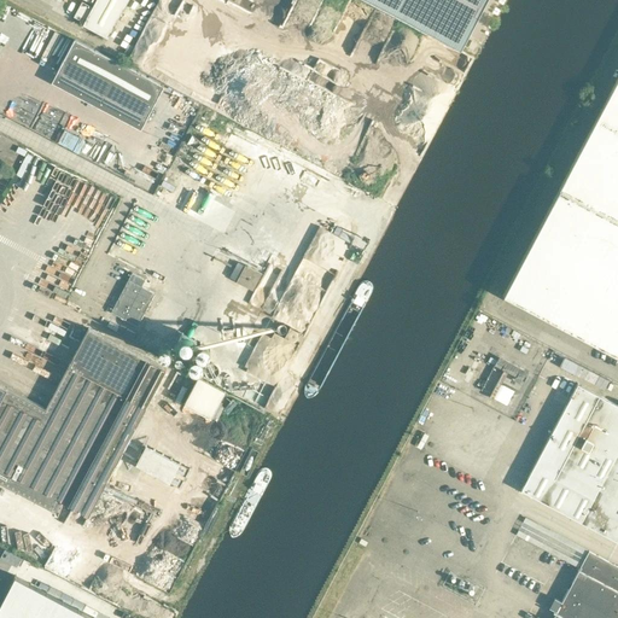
[(95,0),(92,6),(82,1),(74,17),(85,22),(82,24),(108,38),(127,0),(95,0)]
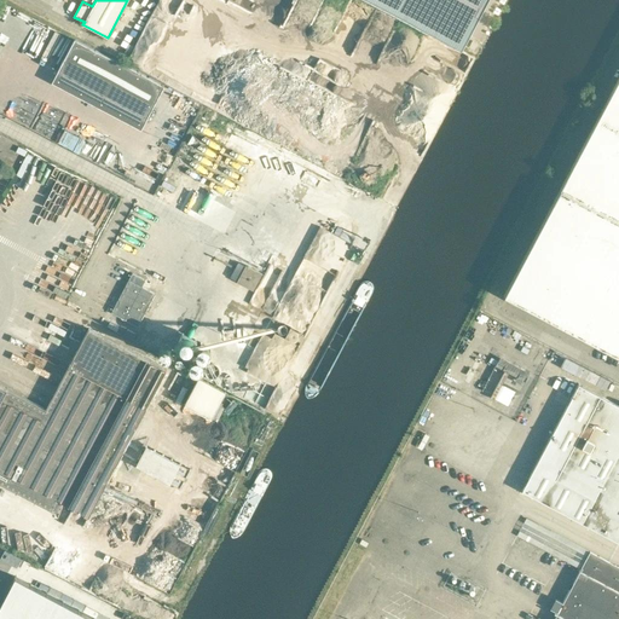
[(485,0),(369,0),(460,48),(485,0)]
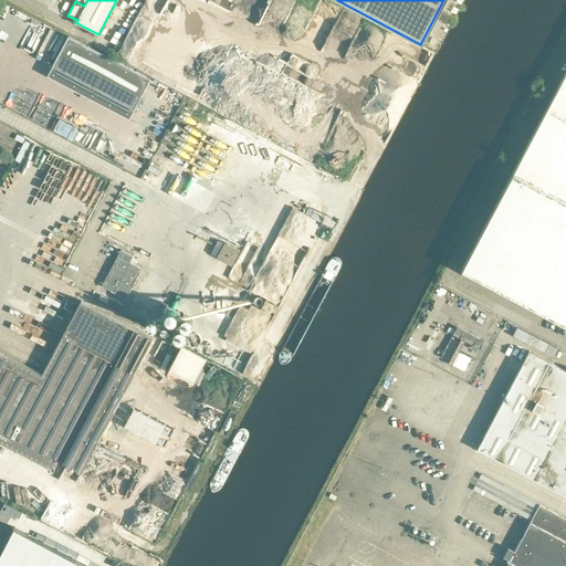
[(67,35),(52,65),(134,109),(150,79),(67,35)]
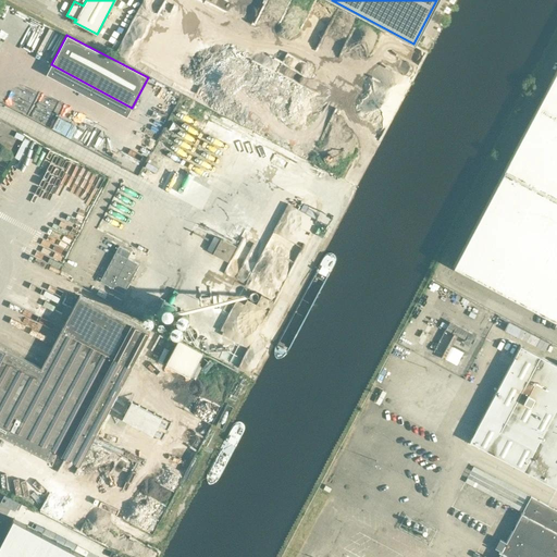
[(556,67),(454,265),(556,320),(556,67)]
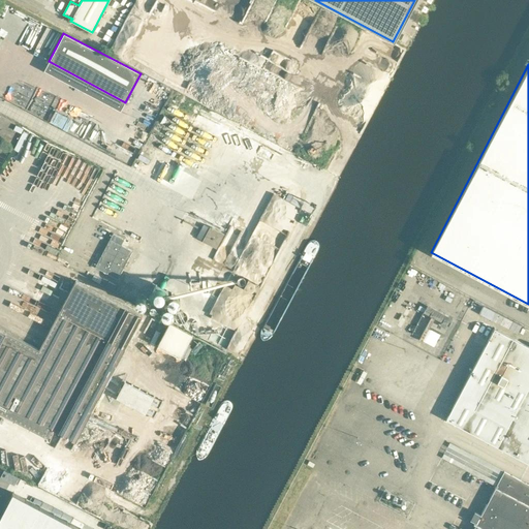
[(201,241),(211,246),(216,249),(224,234),(210,226),(201,241)]
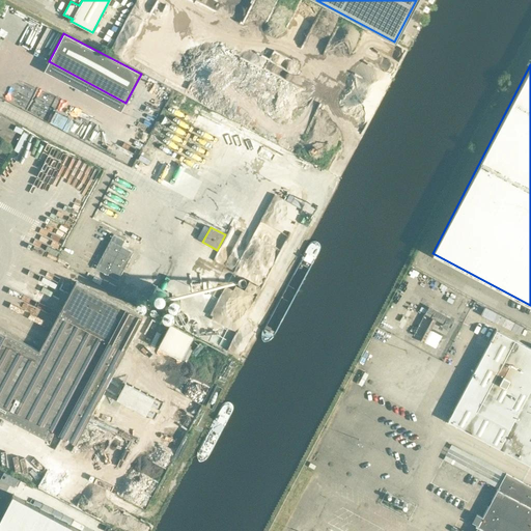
[(133,252),(110,240),(95,268),(118,280),(133,252)]
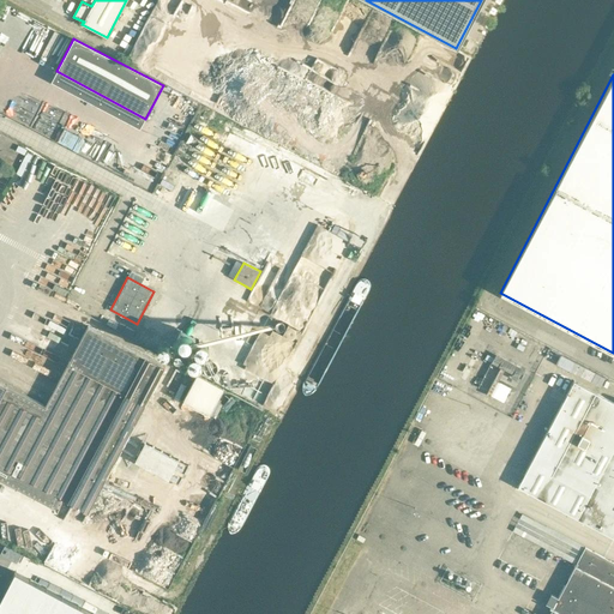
[(0,381),(0,477),(54,507),(59,497),(88,511),(106,476),(114,461),(126,438),(134,423),(164,366),(88,326),(46,405),(0,381)]
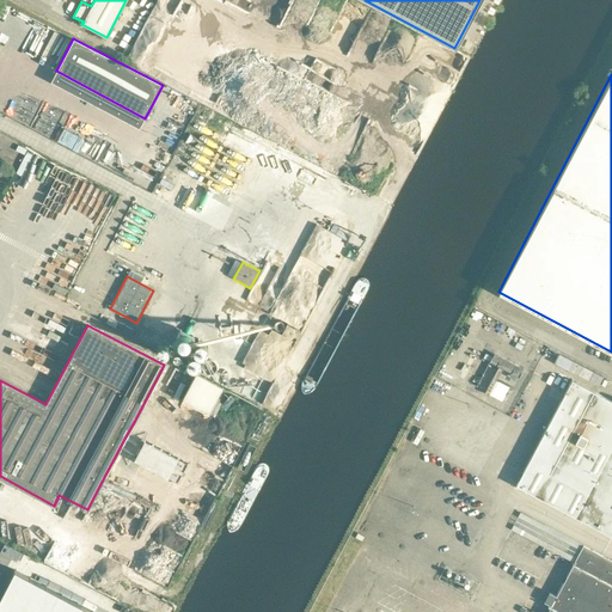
[(126,325),(123,331),(132,335),(134,330),(126,325)]
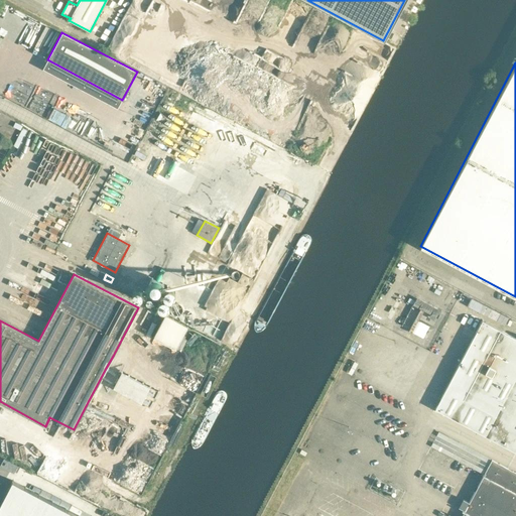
[(173,349),(185,326),(162,313),(150,337),(173,349)]
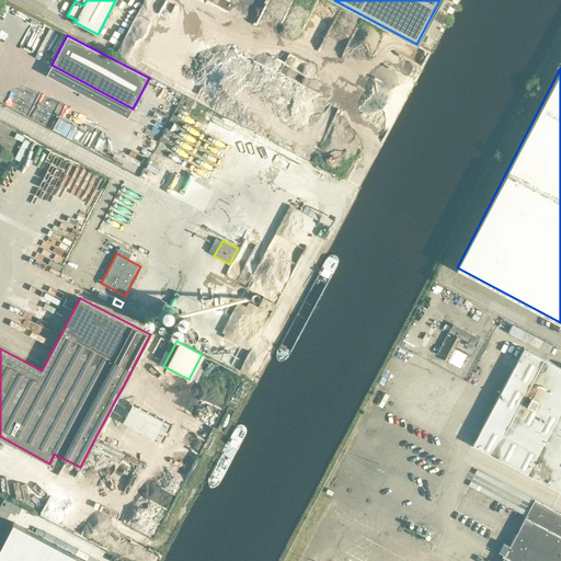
[(447,362),(459,367),(466,354),(454,347),(447,362)]
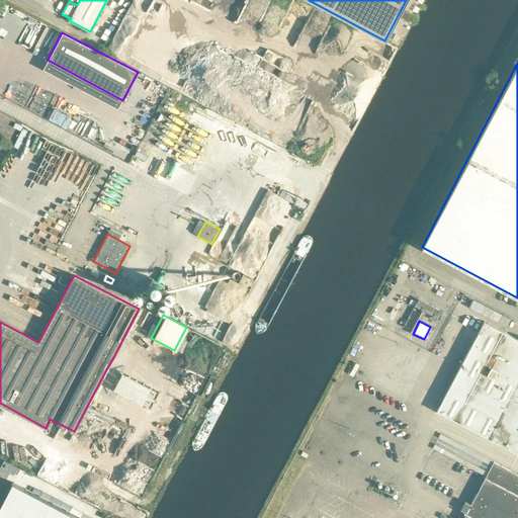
[(436,411),(517,453),(517,339),(484,322),(436,411)]
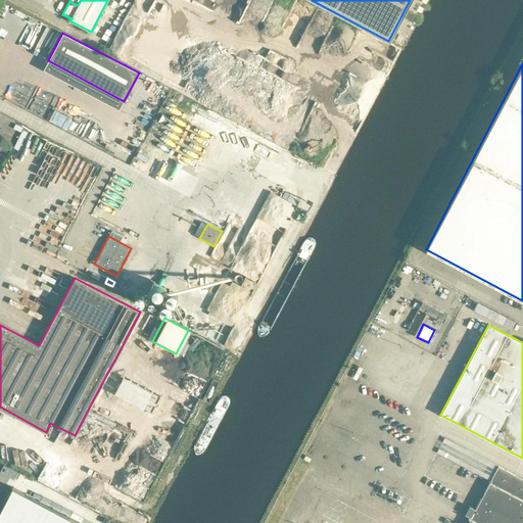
[(0,472),(13,479),(17,472),(4,465),(0,472)]
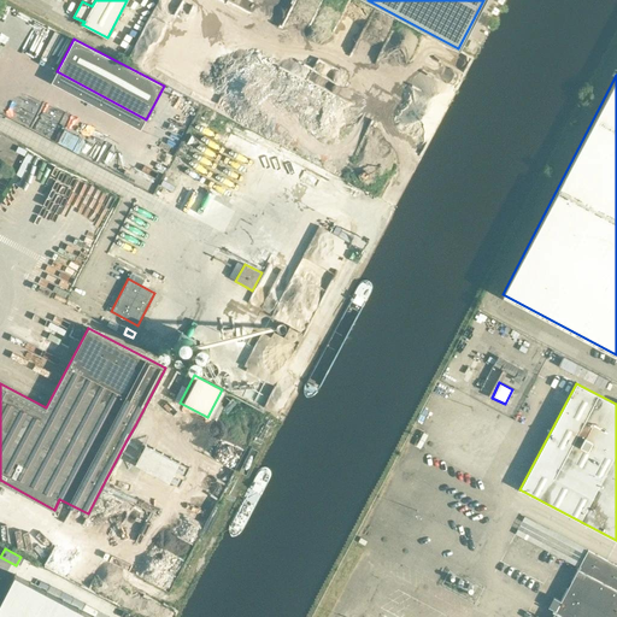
[(616,616),(616,564),(588,550),(551,616),(538,616),(536,616),(535,616),(616,616)]
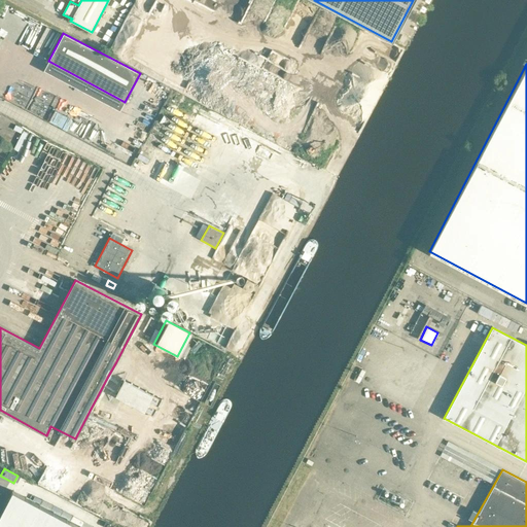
[(81,526),(12,490),(0,513),(0,526),(81,526)]
